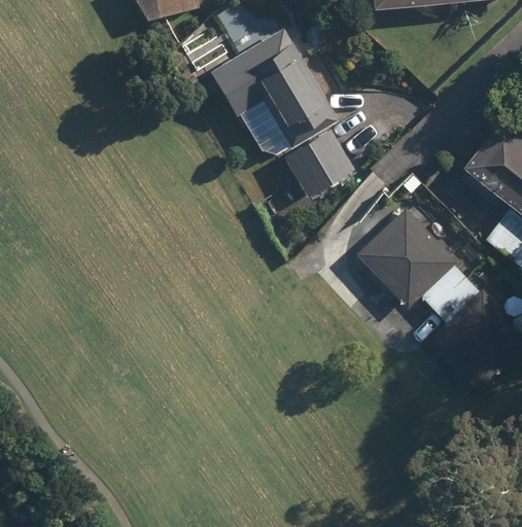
[(199,9),(197,0),(134,0),(138,21),(199,9)]
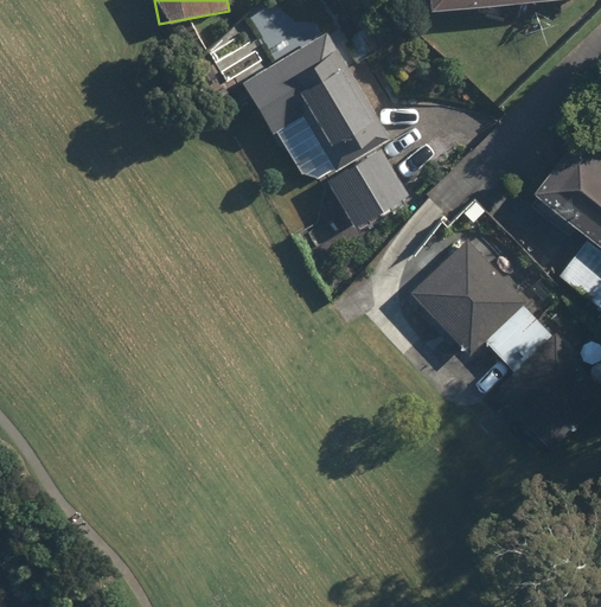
[(422,0),(423,12),(569,0),(422,0)]
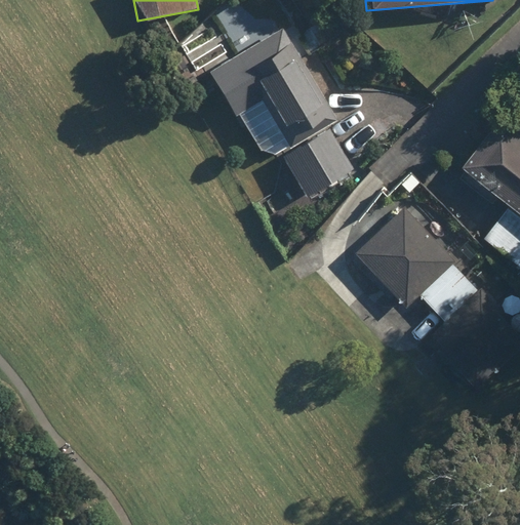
[(286,29),(208,72),(231,113),(261,96),(287,146),(280,150),(306,197),(353,171),(328,125),(336,121),(286,29)]
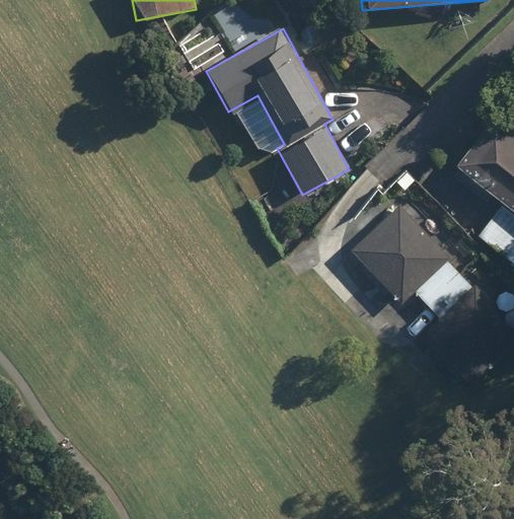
[(513,135),(496,120),(457,167),(503,205),(481,232),(513,260),(513,135)]
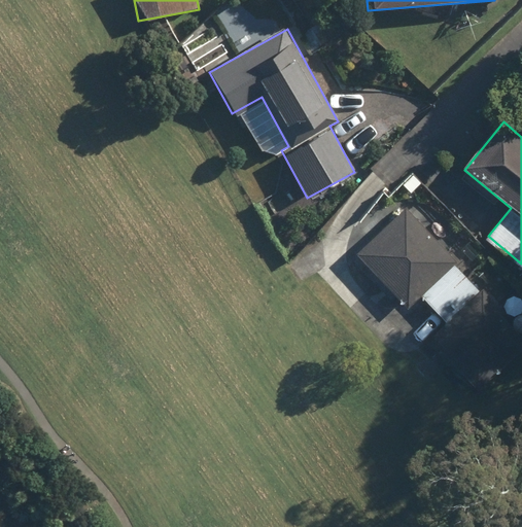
[(521,332),(404,210),(356,256),(408,309),(421,296),(447,323),(431,338),(483,391),(521,353),(521,332)]
